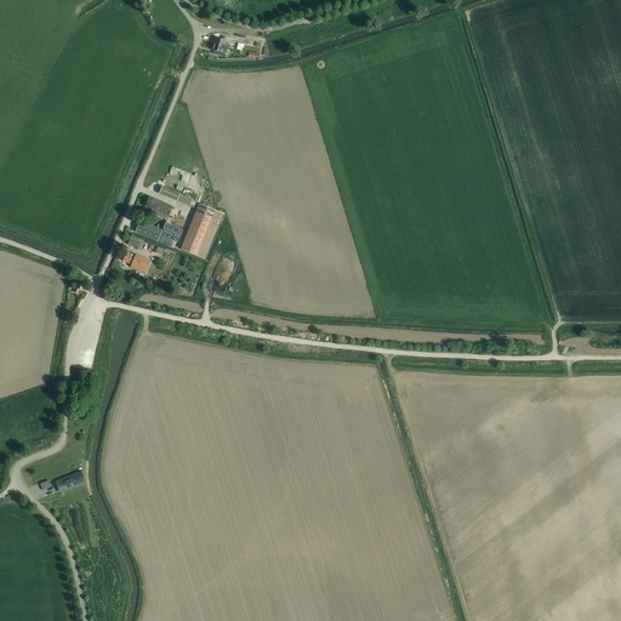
[(216,38),(214,44),(223,46),(226,40),(226,36),(222,35),(221,39),(216,38)]
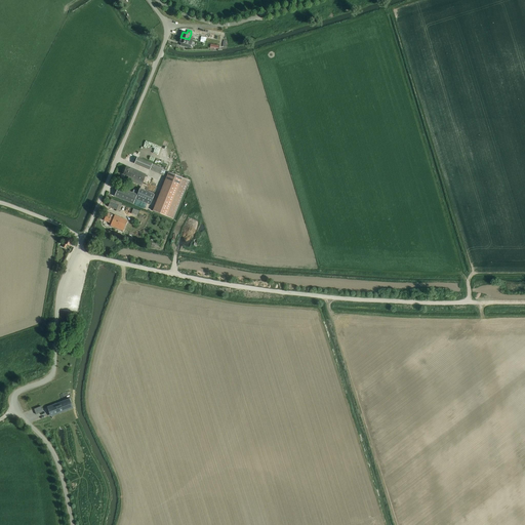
[(179,42),(182,42),(180,45),(190,48),(192,40),(189,39),(180,37),(179,42)]
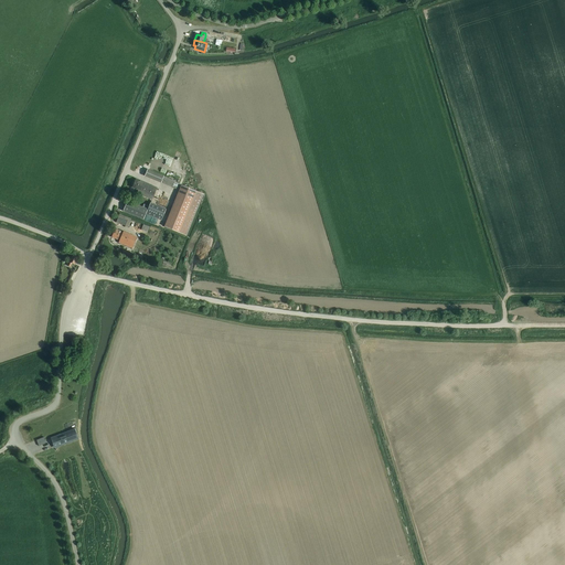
[(156,178),(161,181),(161,182),(172,188),(174,181),(163,177),(164,174),(158,172),(156,178)]
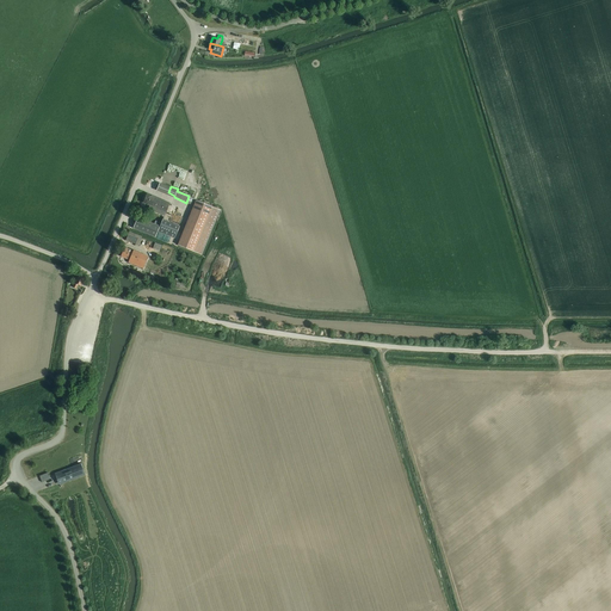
[(147,193),(143,203),(149,205),(148,209),(165,215),(170,203),(147,193)]
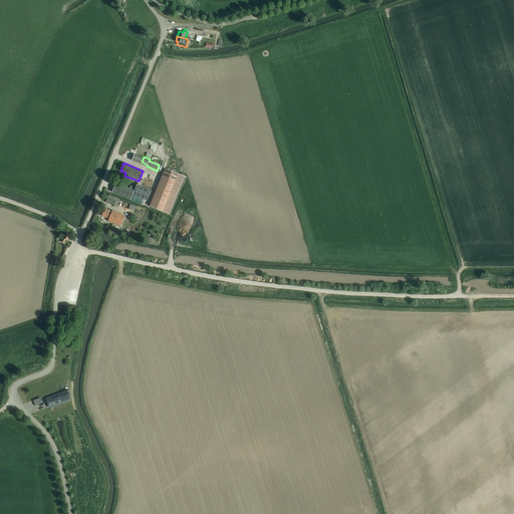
[(165,169),(156,192),(150,206),(170,214),(185,177),(179,174),(165,169)]
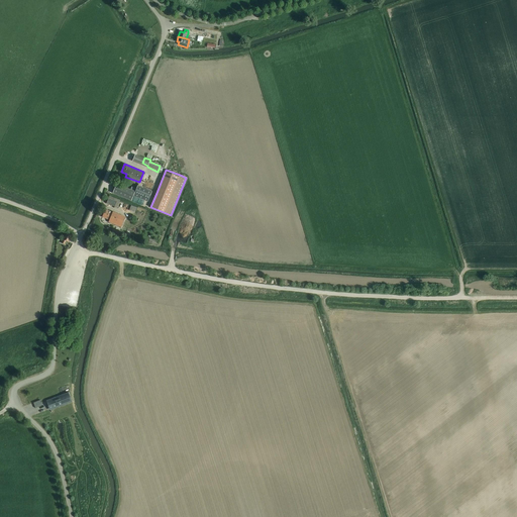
[(116,184),(112,193),(131,201),(133,196),(135,191),(130,189),(116,184)]
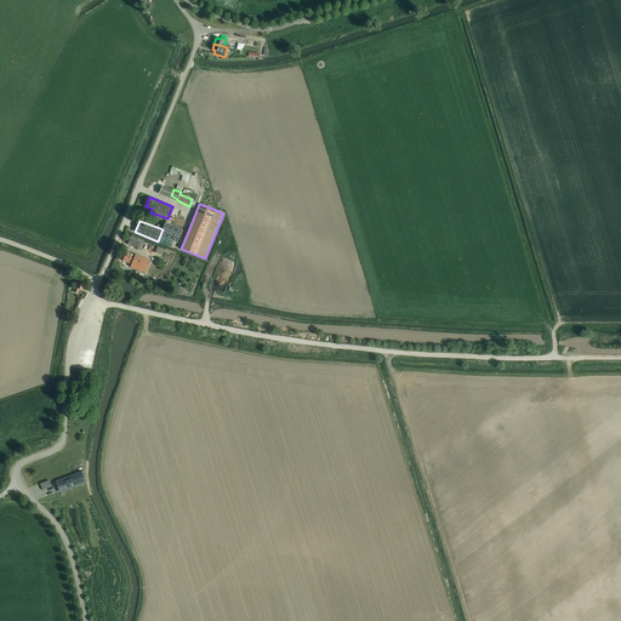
[(163,229),(160,235),(177,241),(182,231),(165,223),(163,229)]
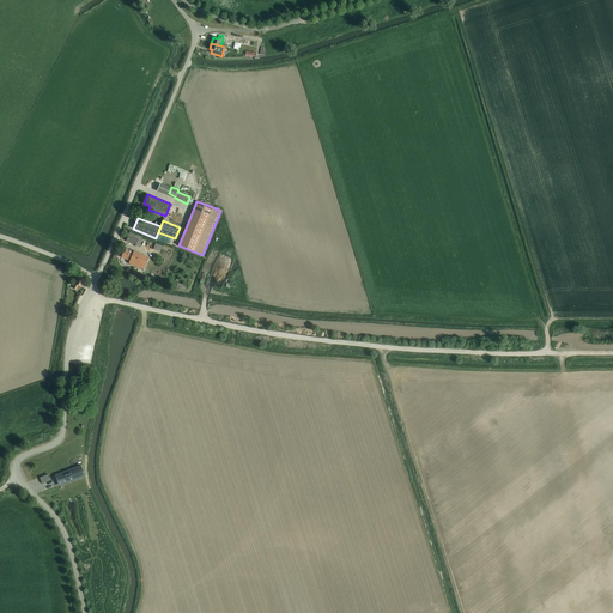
[(126,241),(139,246),(140,244),(151,248),(153,243),(141,238),(143,237),(129,232),(126,241)]
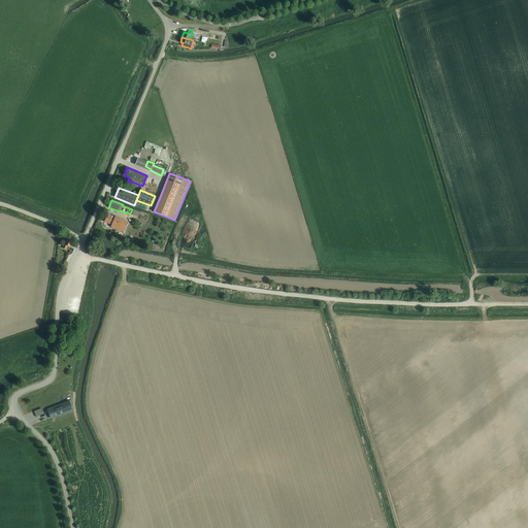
[(124,232),(128,222),(116,217),(114,217),(107,213),(104,222),(111,224),(110,227),(124,232)]
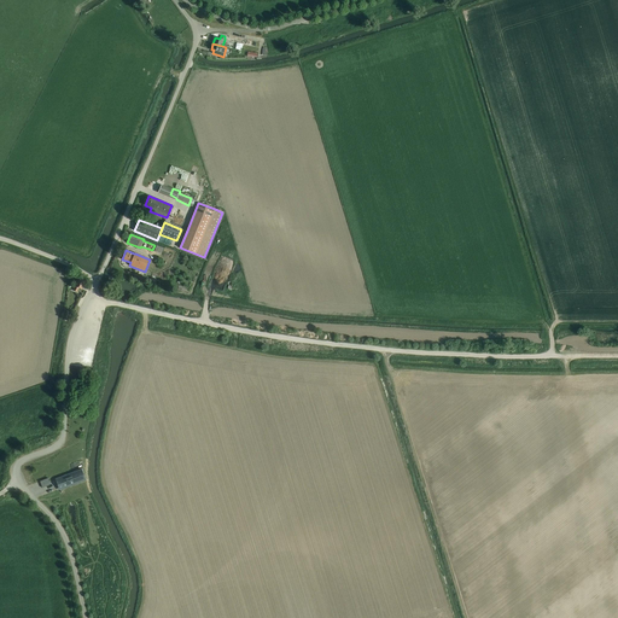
[(86,283),(80,279),(74,290),(77,291),(79,287),(82,290),(86,283)]
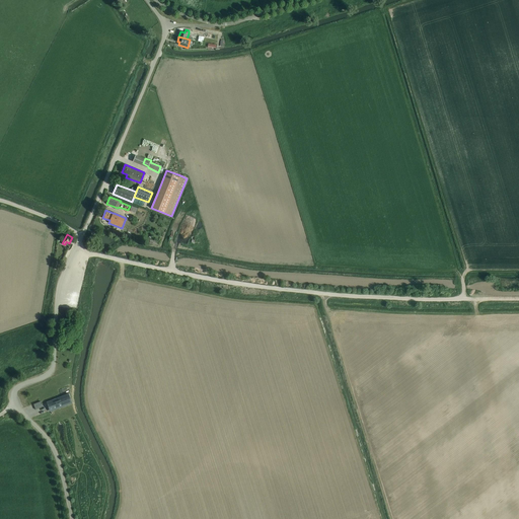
[(51,411),(68,403),(71,402),(69,395),(48,403),(51,411)]
